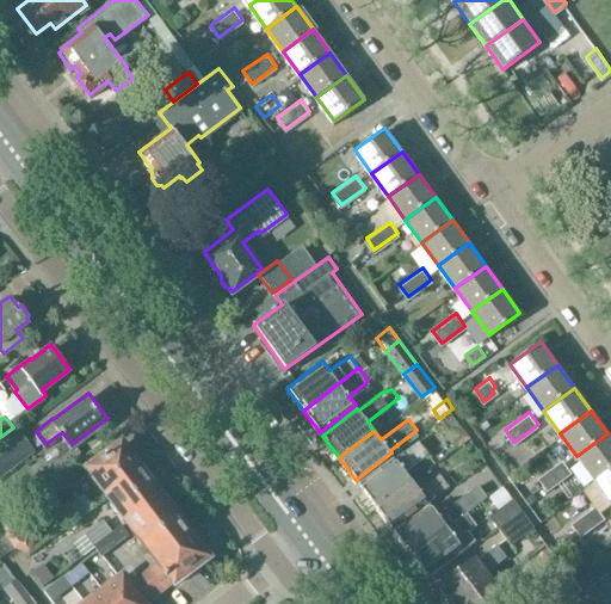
[(0,442),(0,475),(35,449),(19,427),(0,442)]
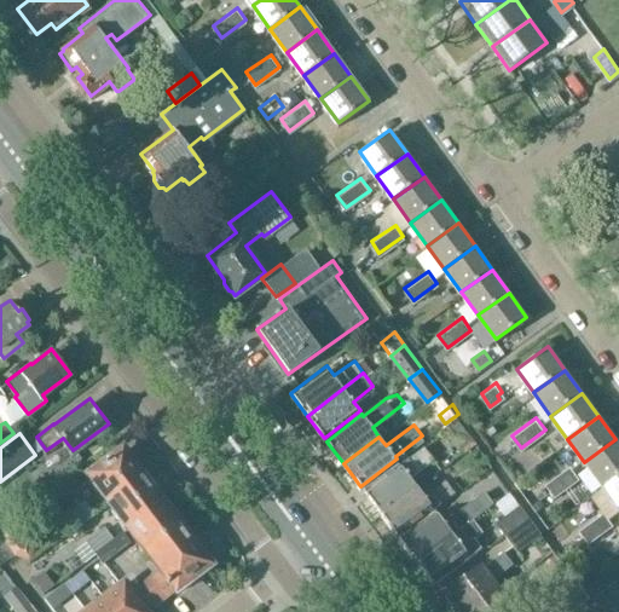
[(618,472),(618,444),(615,439),(584,462),(601,485),(618,472)]
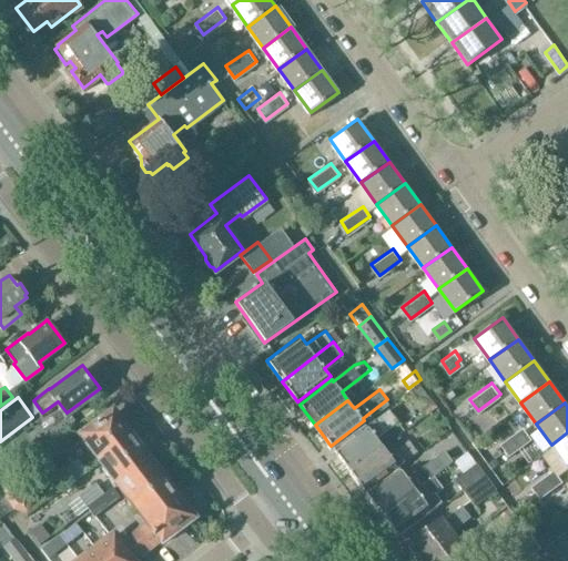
[(365,424),(333,448),(348,469),(382,444),(374,435),(397,417),(389,407),(366,425),(365,424)]
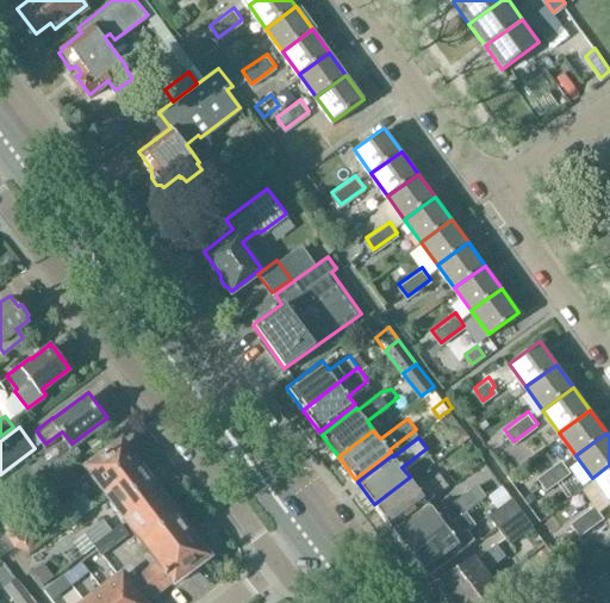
[(88,464),(109,490),(141,466),(122,440),(88,464)]
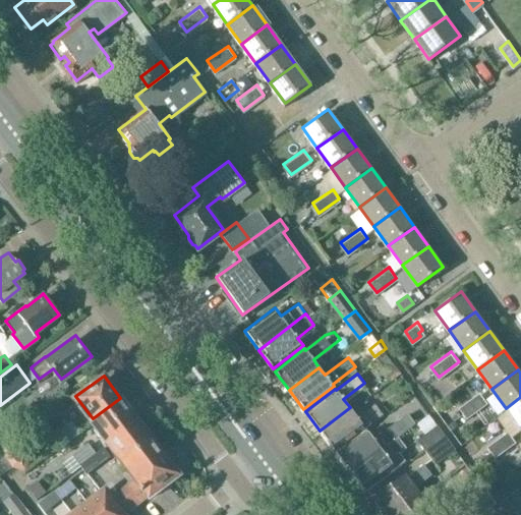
[(486,401),(479,391),(459,405),(466,415),(486,401)]
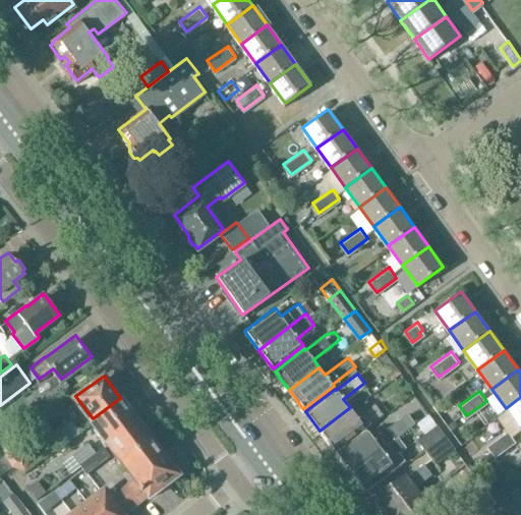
[(520,426),(520,397),(506,408),(520,427),(520,426)]
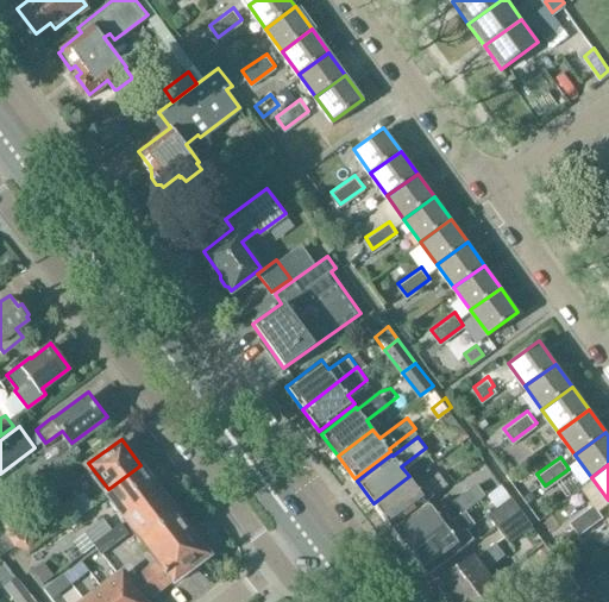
[(142,466),(140,465),(108,489),(127,515),(140,505),(139,503),(159,489),(151,477),(151,474),(145,466),(142,466)]
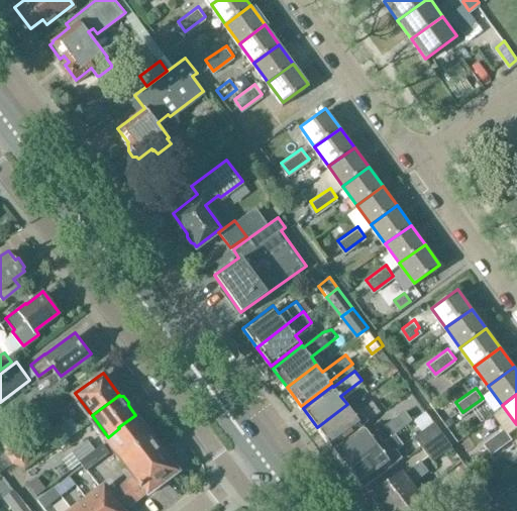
[(347,404),(317,427),(330,445),(360,422),(359,421),(379,407),(370,397),(352,410),(347,404)]
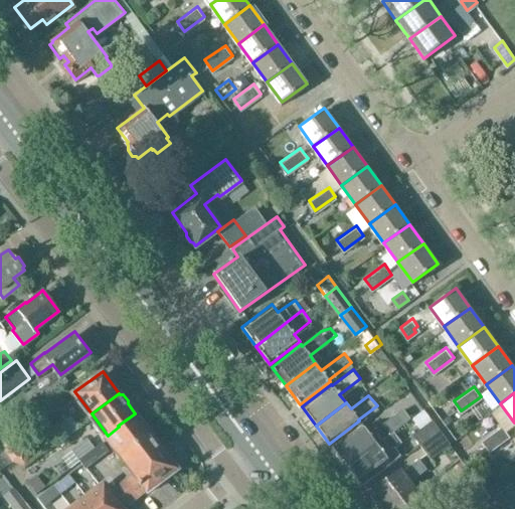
[(361,423),(331,447),(345,465),(382,438),(382,437),(409,416),(401,405),(367,432),(361,423)]
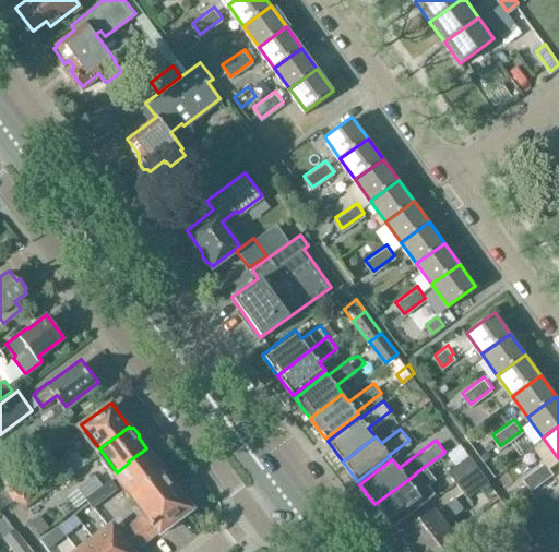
[(76,448),(59,462),(69,474),(86,460),(76,448)]
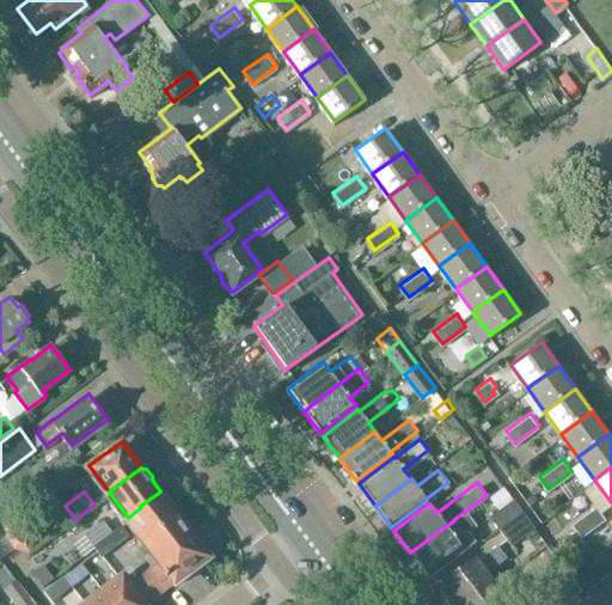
[(172,502),(169,502),(160,492),(140,506),(141,507),(128,518),(122,523),(112,529),(112,530),(95,543),(102,554),(133,530),(130,526),(133,524),(146,541),(179,517),(177,513),(177,509),(172,502)]
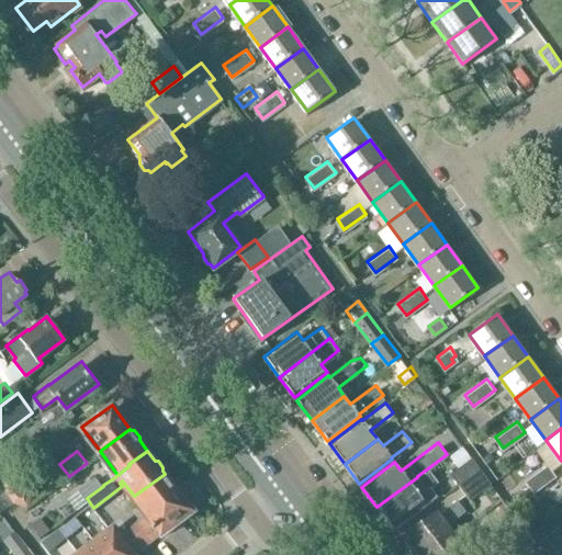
[(470,455),(450,469),(458,482),(478,466),(470,455)]
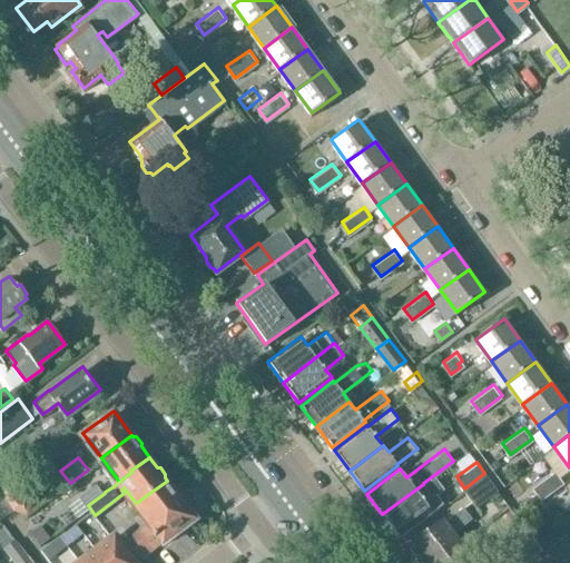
[(563,481),(556,470),(532,486),(541,497),(563,481)]
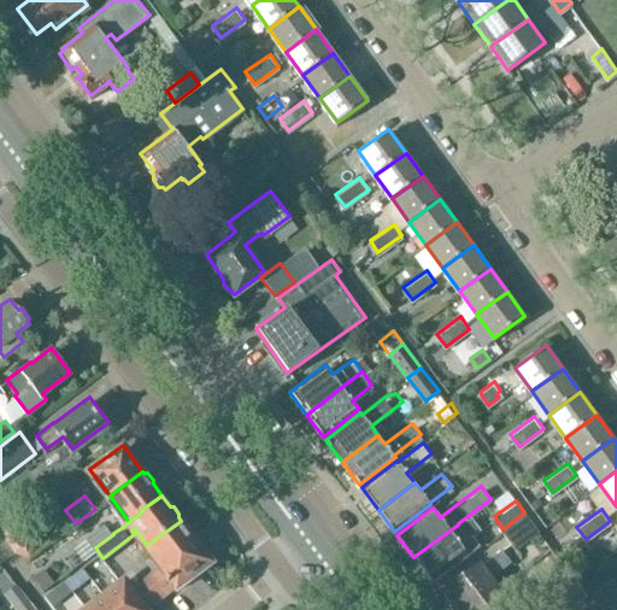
[(18,512),(0,525),(0,528),(15,550),(30,552),(34,537),(18,512)]
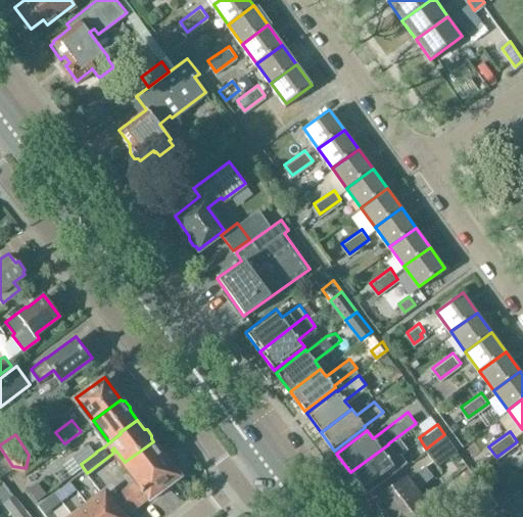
[(456,450),(444,434),(426,449),(437,463),(456,450)]
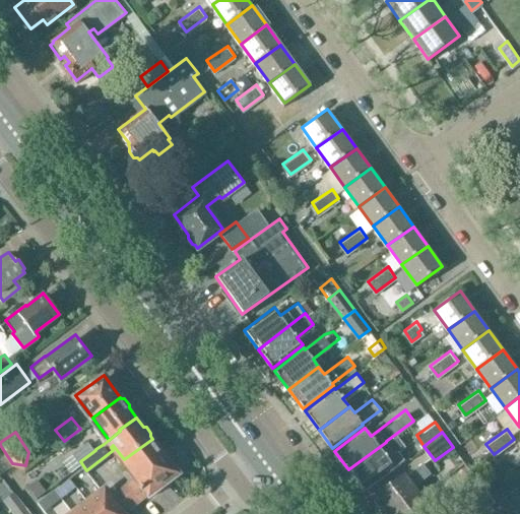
[(386,442),(348,469),(363,489),(393,465),(387,457),(404,445),(396,434),(386,442)]
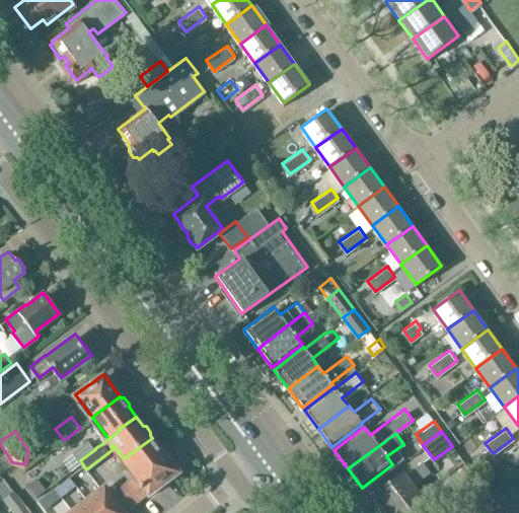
[(161,450),(152,438),(124,458),(135,473),(110,492),(122,508),(146,490),(148,492),(176,471),(168,459),(169,457),(163,449),(161,450)]
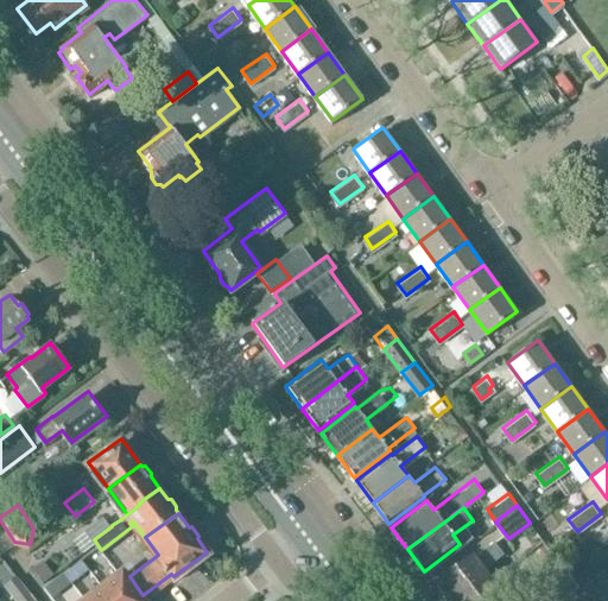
[(84,529),(94,539),(112,526),(112,525),(103,514),(84,529)]
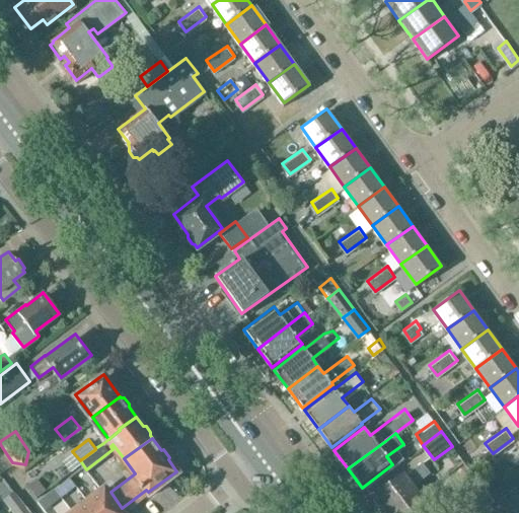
[(0,469),(0,470),(12,462),(0,444),(0,469)]
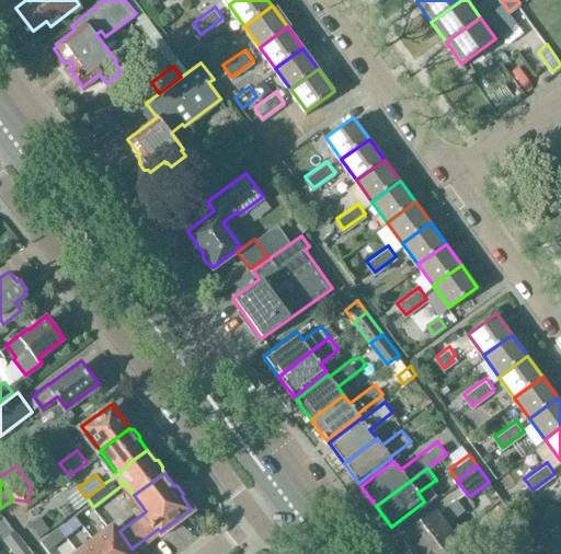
[(436,510),(405,534),(420,553),(422,553),(453,531),(446,523),(465,509),(456,497),(437,511),(436,510)]
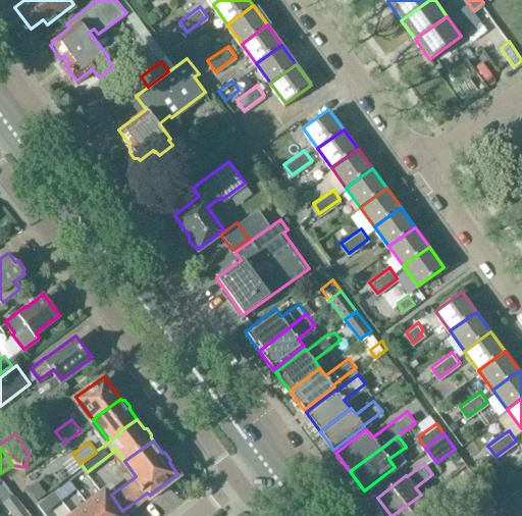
[(476,475),(457,491),(475,515),(477,515),(497,502),(476,475)]
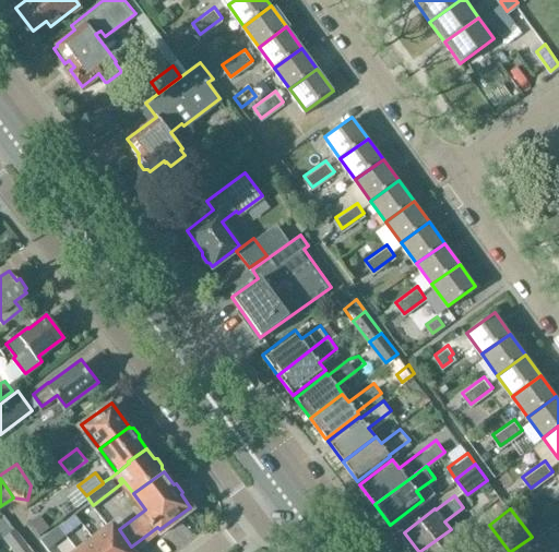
[(75,512),(59,524),(66,534),(82,520),(75,512)]
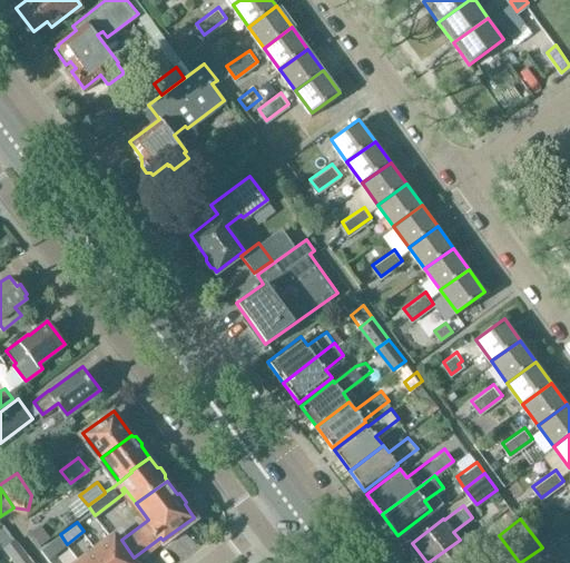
[(137,562),(134,557),(121,540),(115,532),(72,562),(137,562)]
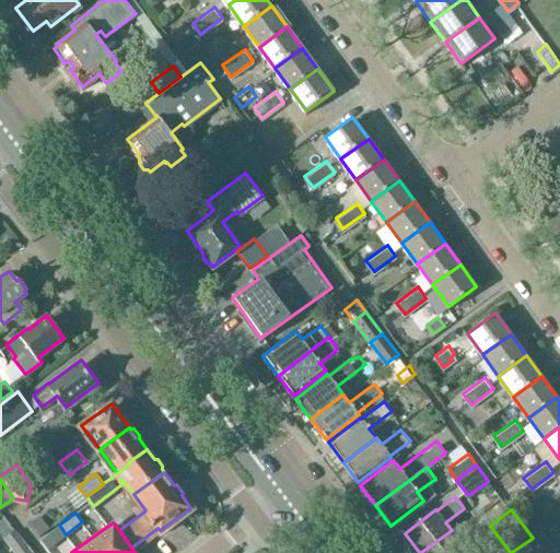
[(59,525),(41,539),(48,548),(66,534),(59,525)]
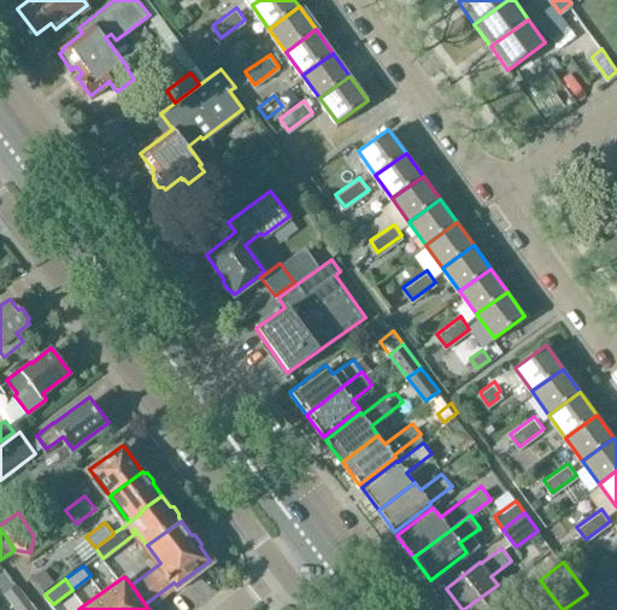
[(39,609),(17,580),(5,588),(21,609),(39,609)]
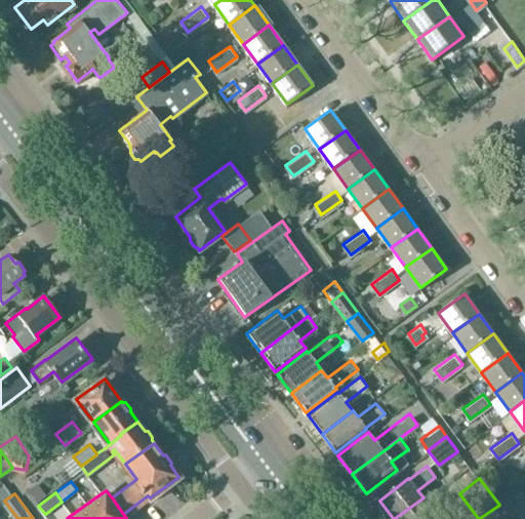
[(429,506),(423,497),(395,518),(436,518),(437,518),(455,505),(446,493),(429,506)]
